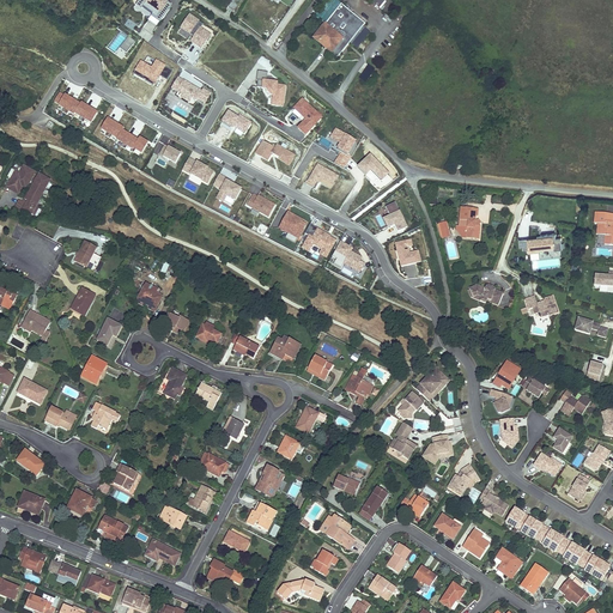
[(174,5),(167,0),(139,0),(137,4),(143,8),(144,7),(153,13),(152,14),(161,22),(174,5)]
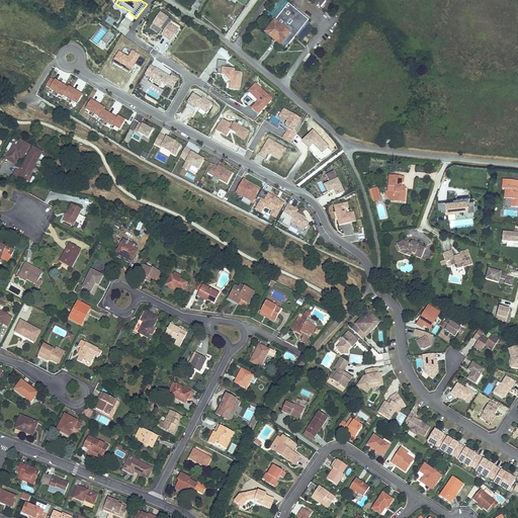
[(288,4),(283,0),(277,0),(266,14),(274,21),(288,4)]
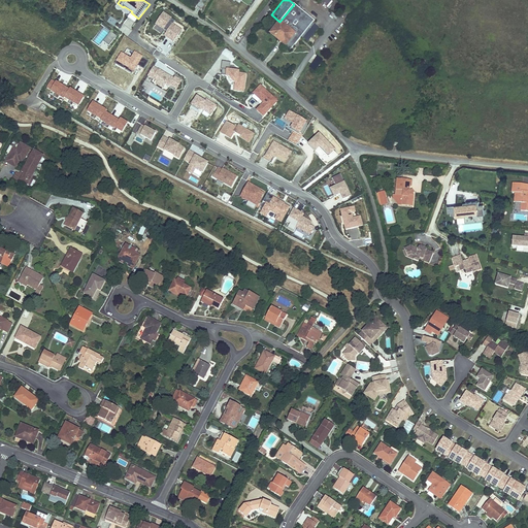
[(339,2),(336,0),(321,0),(321,1),(333,10),(339,2)]
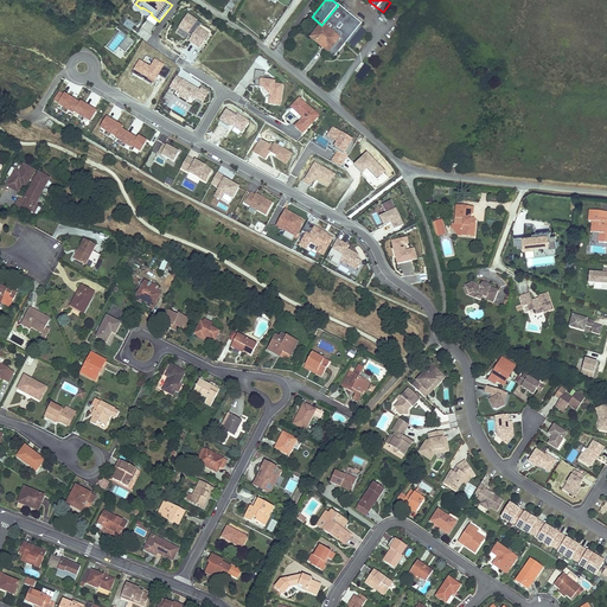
[(328,52),(334,57),(346,43),(359,27),(362,24),(338,5),(321,25),(311,38),(320,46),(323,44),(331,50),(328,52)]
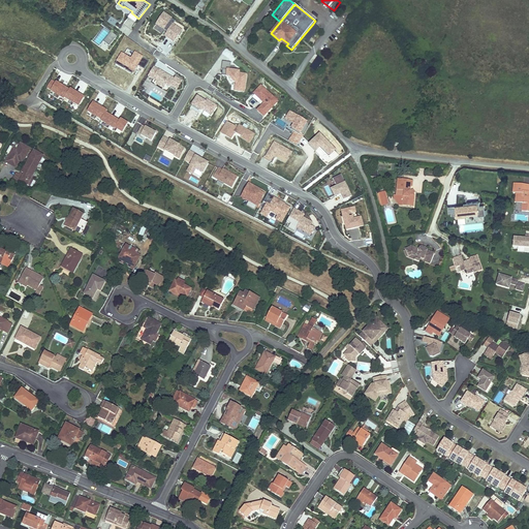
[(165,36),(174,42),(182,30),(174,25),(173,25),(172,27),(167,24),(172,19),(164,13),(156,25),(163,29),(165,28),(169,30),(165,36)]
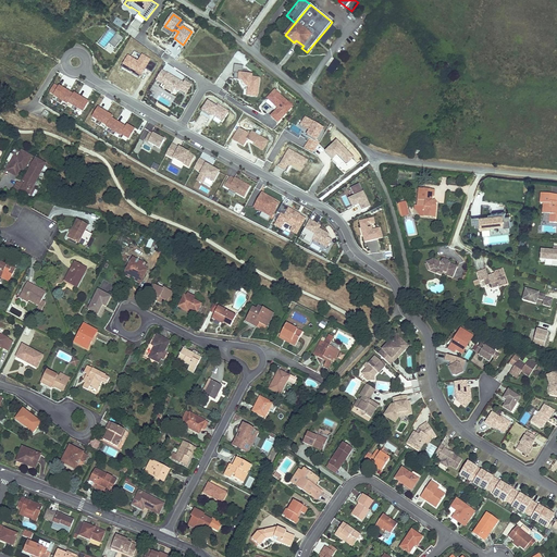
[(116,17),(113,24),(120,28),(124,23),(116,17)]
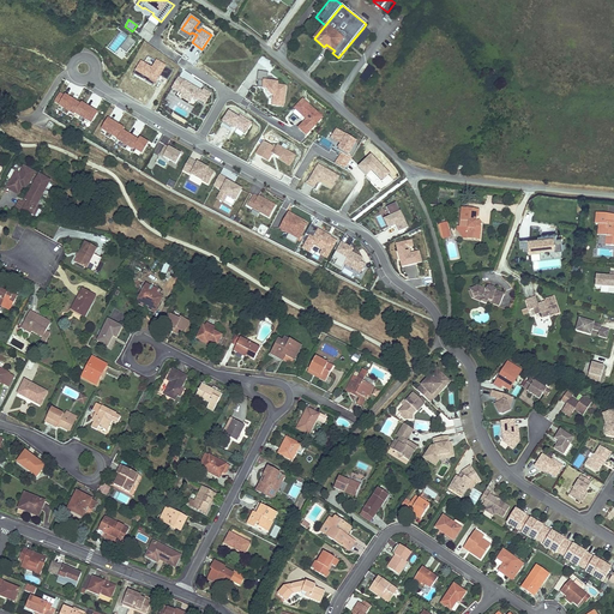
[(368,32),(363,28),(350,43),(356,48),(368,32)]
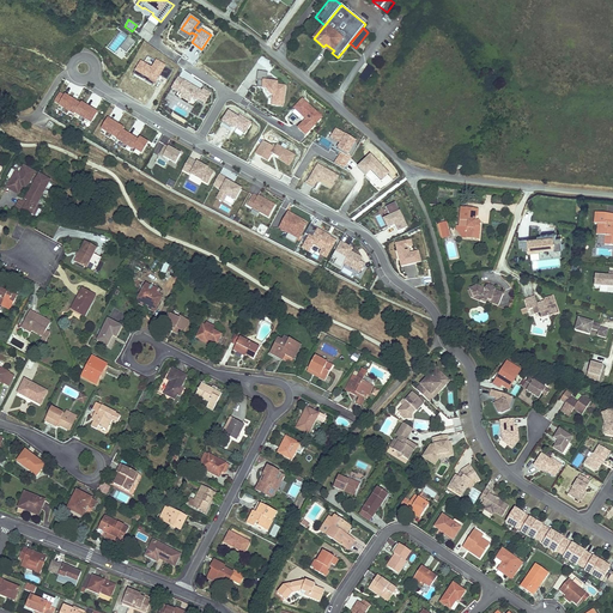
[(135,42),(131,38),(126,46),(123,43),(120,48),(127,54),(135,42)]
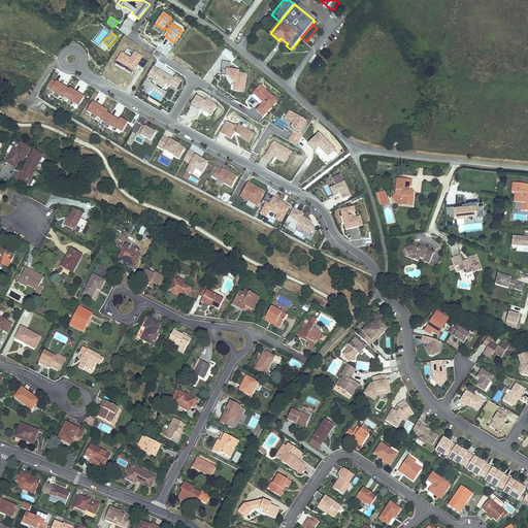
[(104,51),(108,45),(103,41),(99,46),(104,51)]
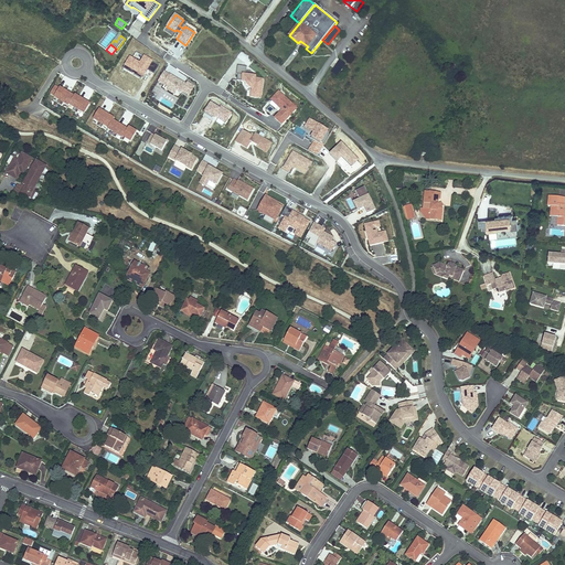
[(159,65),(136,51),(131,59),(130,57),(125,66),(144,76),(147,70),(150,65),(152,66),(149,71),(155,74),(159,65)]
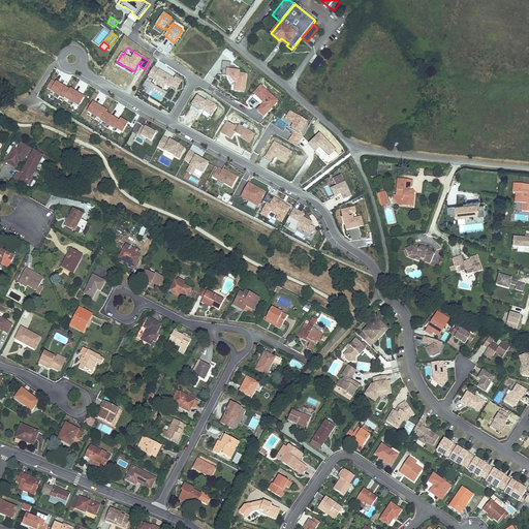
[(312,63),(317,56),(315,54),(309,61),(312,63)]
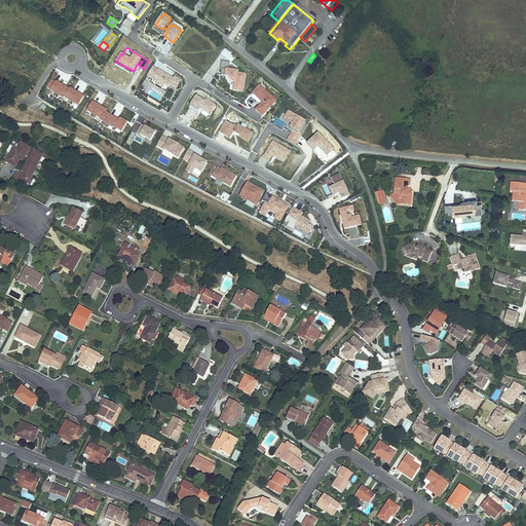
[(321,65),(313,60),(309,67),(315,71),(321,65)]
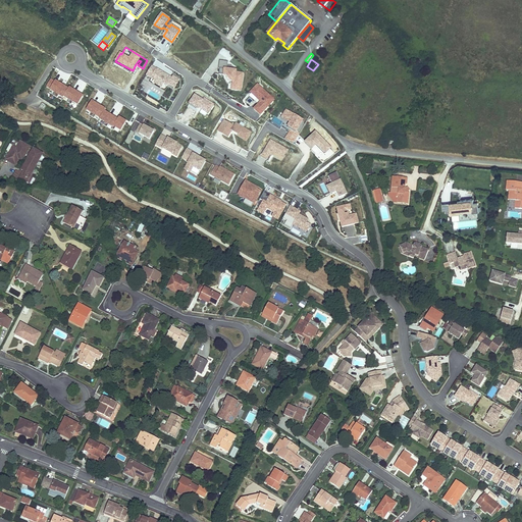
[(228,61),(219,60),(218,68),(220,69),(219,72),(221,72),(220,75),(223,75),(226,75),(230,82),(232,82),(231,90),(241,91),(243,73),(236,72),(236,70),(227,69),(228,61)]
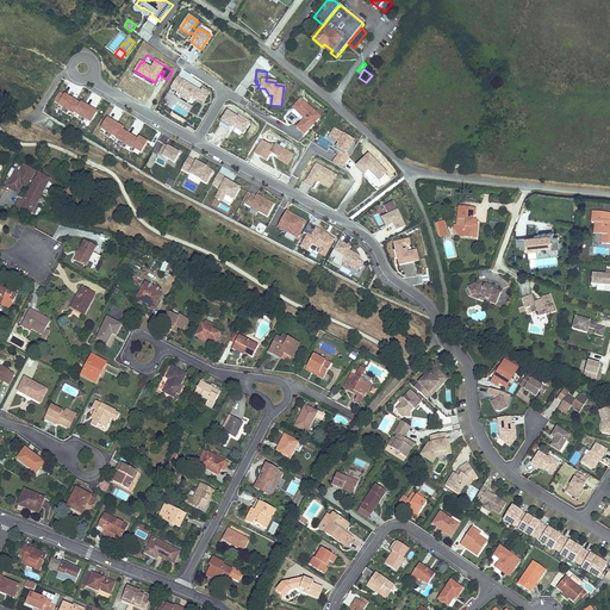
[(155,82),(135,72),(134,75),(153,86),(155,82)]
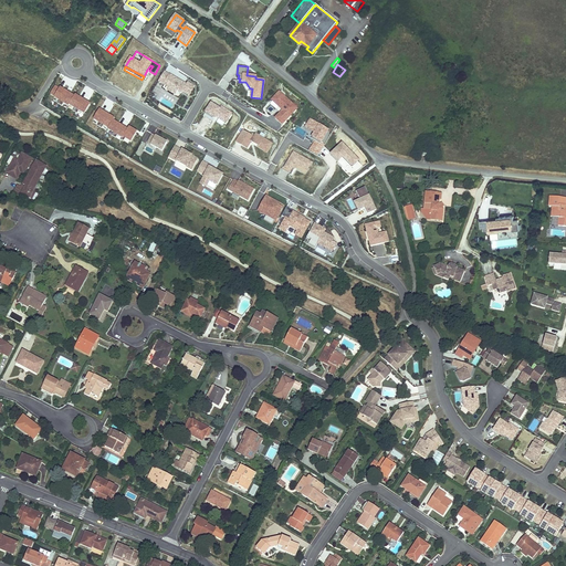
[(179,97),(187,85),(165,73),(159,82),(165,85),(163,87),(179,97)]
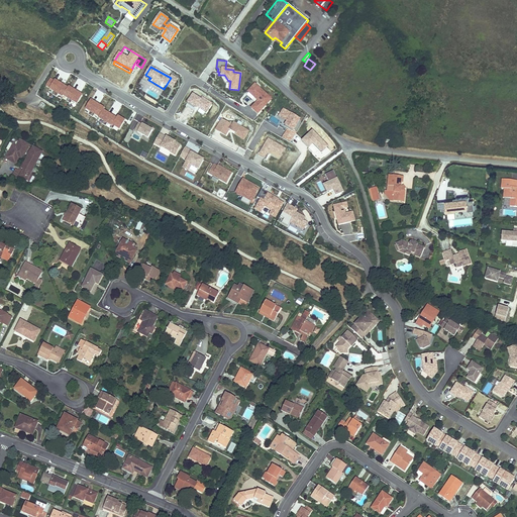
[(226,88),(229,89),(230,81),(228,81),(224,75),(221,75),(221,78),(226,84),(226,88)]
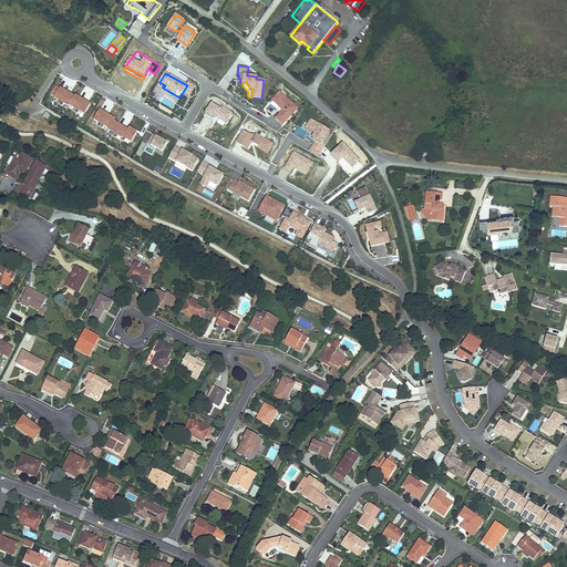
[(276,119),(282,124),(298,109),(280,92),(272,100),(274,101),(284,110),(280,113),(276,119)]
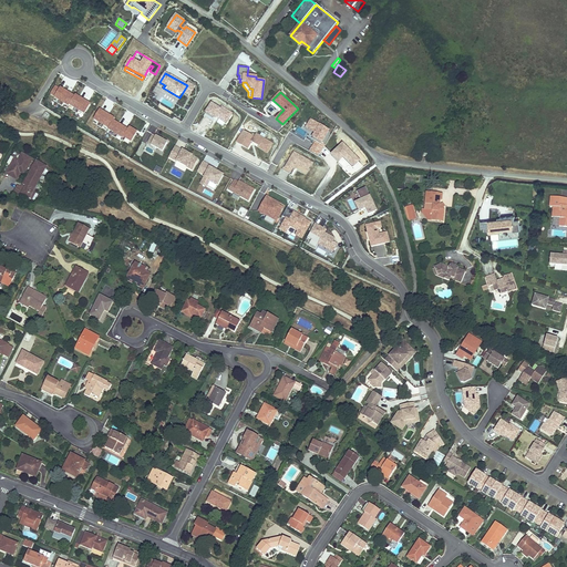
[(270,104),(280,113),(284,110),(274,101),(270,104)]
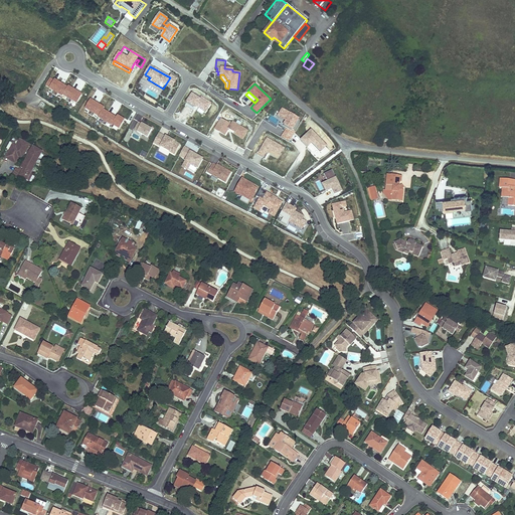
[(200,100),(192,95),(185,106),(193,111),(196,106),(205,112),(211,103),(201,97),(200,100)]
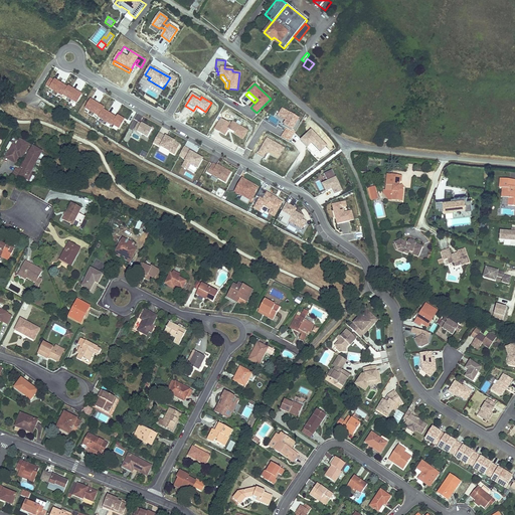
[(292,130),(299,119),(283,110),(279,116),(288,122),(285,127),(279,124),(276,128),(284,133),(292,138),(296,132),(292,130)]
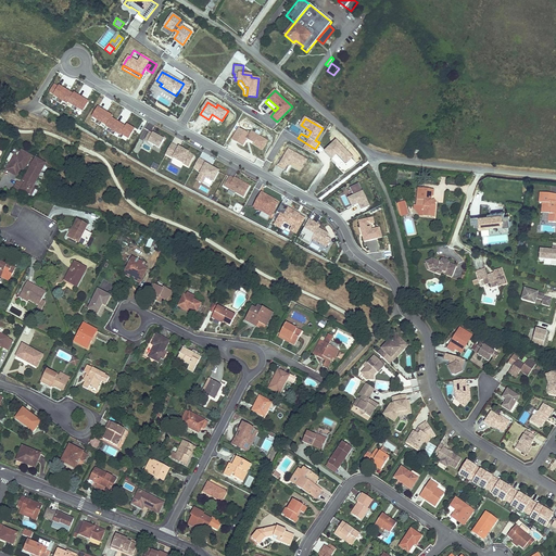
[(250,135),(239,128),(231,140),(242,146),(248,138),(254,142),(253,144),(262,150),(267,140),(251,130),(250,135)]
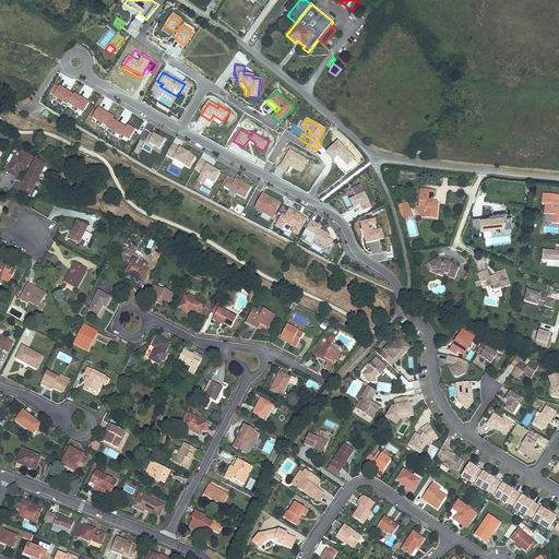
[(161,149),(165,141),(154,134),(149,143),(161,149)]
